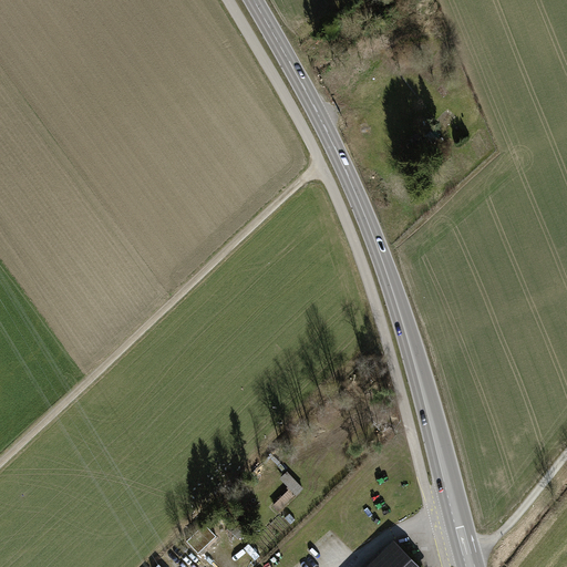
[(297,495),(305,488),(285,468),(278,476),(297,495)]
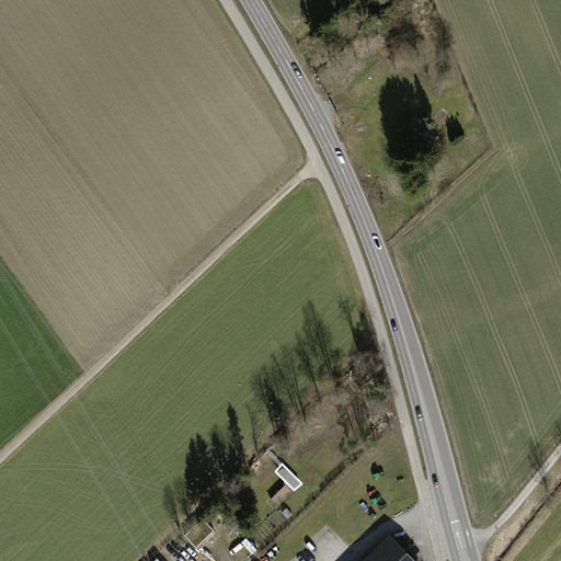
[(272,500),(277,505),(292,490),(286,484),(272,500)]
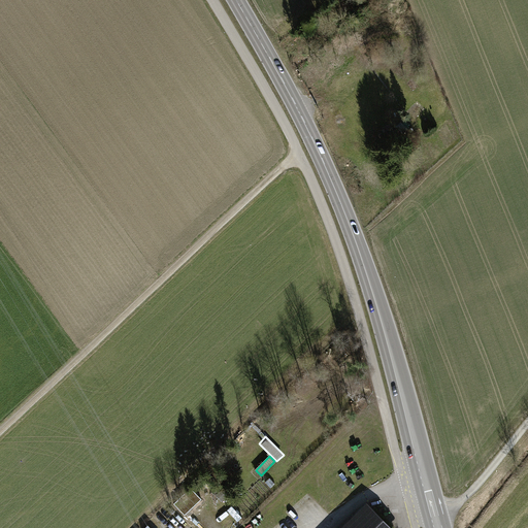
[(270,479),(265,483),(270,488),(275,484),(270,479)]
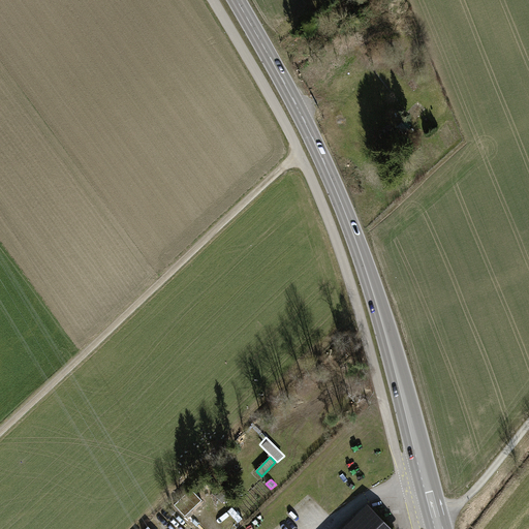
[(175,503),(186,516),(203,500),(191,489),(175,503)]
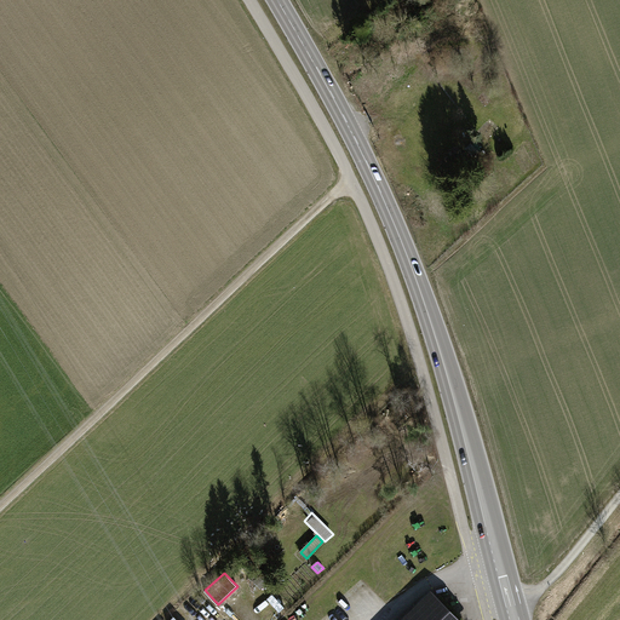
[(460,619),(431,590),(401,619),(460,619)]
